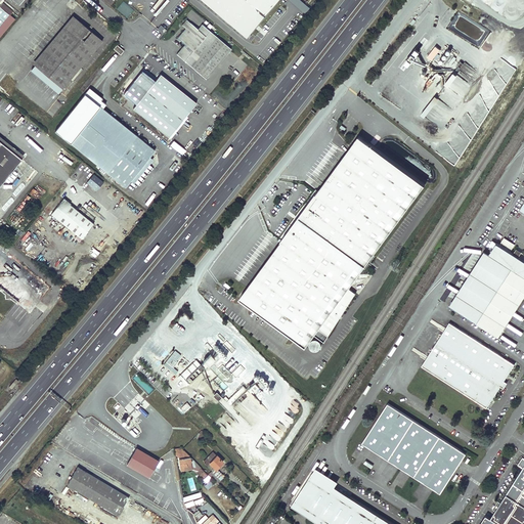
[(201,0),(245,37),(276,0),(201,0)]
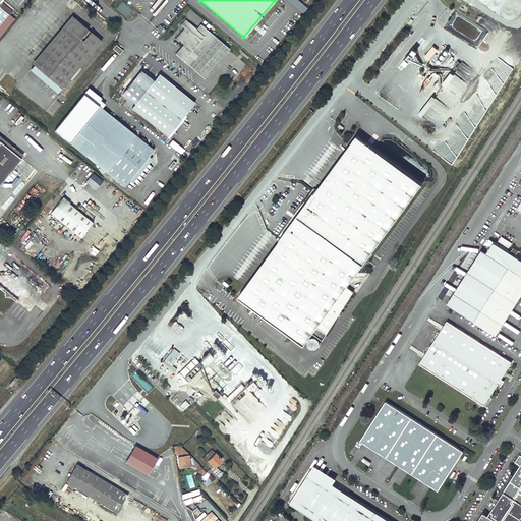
[(298,0),(286,0),(302,14),(307,7),(298,0)]
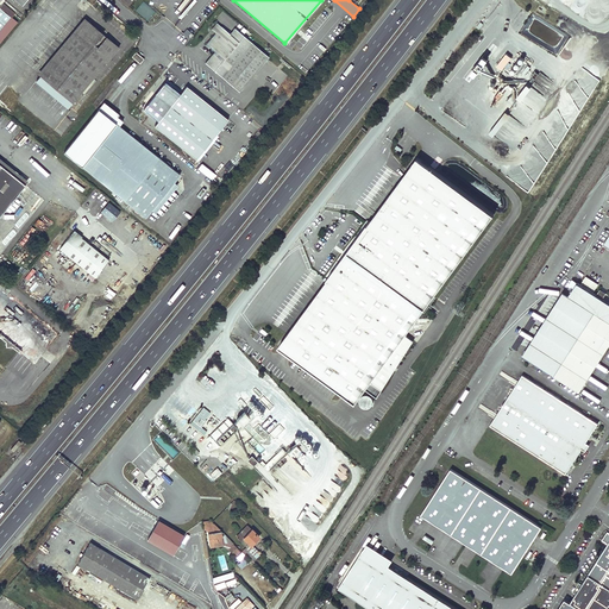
[(0,30),(14,13),(4,2),(0,6),(0,30)]
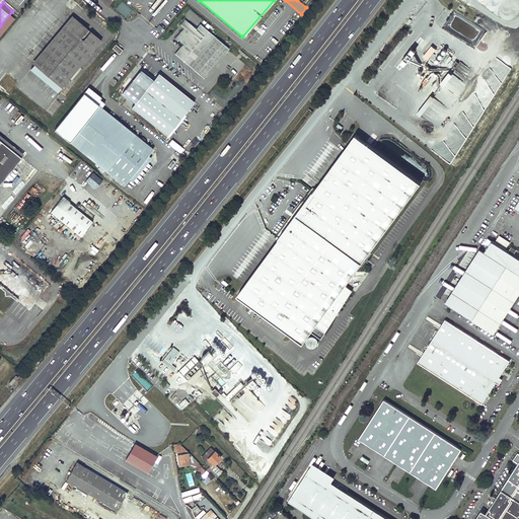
[(127,17),(132,8),(121,2),(116,10),(127,17)]
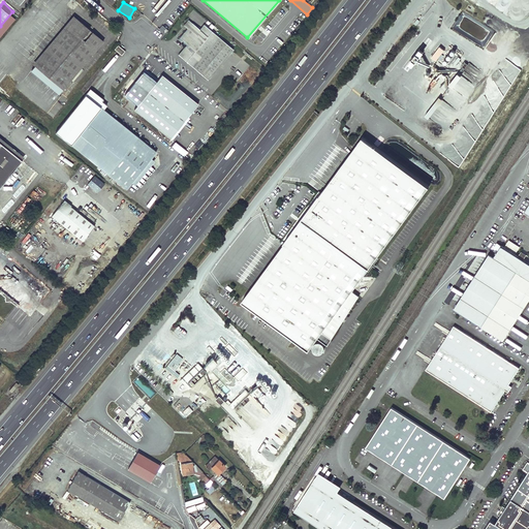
[(101,41),(74,18),(34,65),(61,88),(101,41)]
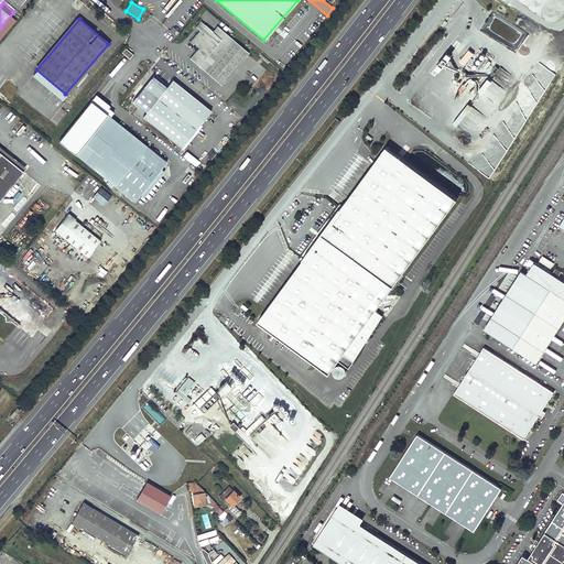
[(195,26),(199,30),(205,24),(201,21),(195,26)]
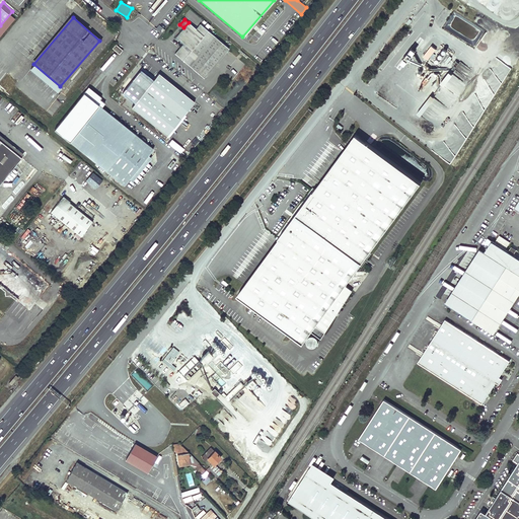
[(174,54),(204,78),(229,49),(200,24),(196,28),(189,22),(183,27),(175,38),(182,44),(174,54)]
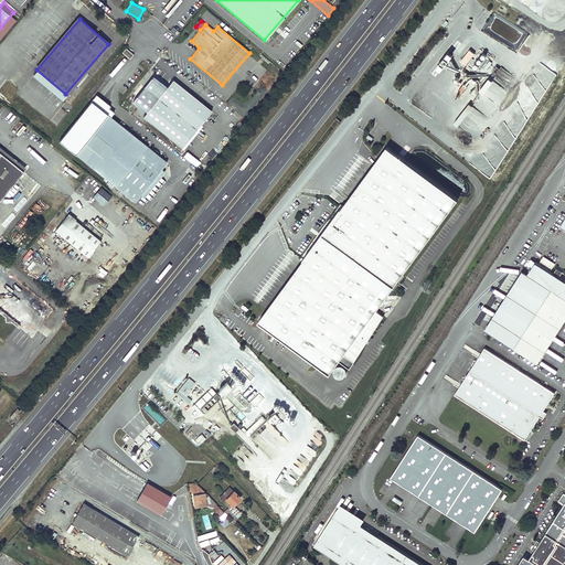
[(121,53),(129,59),(132,55),(126,49),(121,53)]
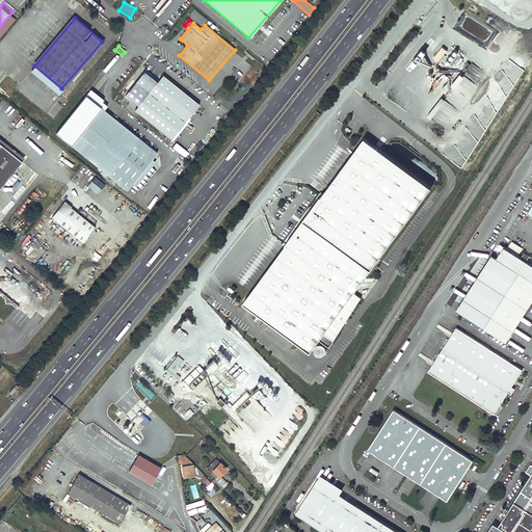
[(442,46),(433,57),(439,61),(447,50),(442,46)]
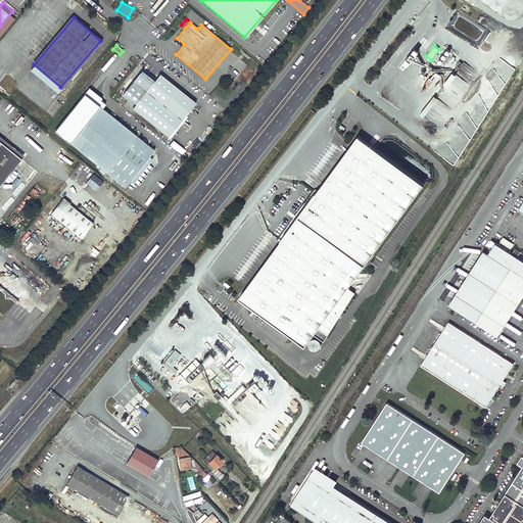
[(56,92),(60,87),(34,64),(30,68),(56,92)]
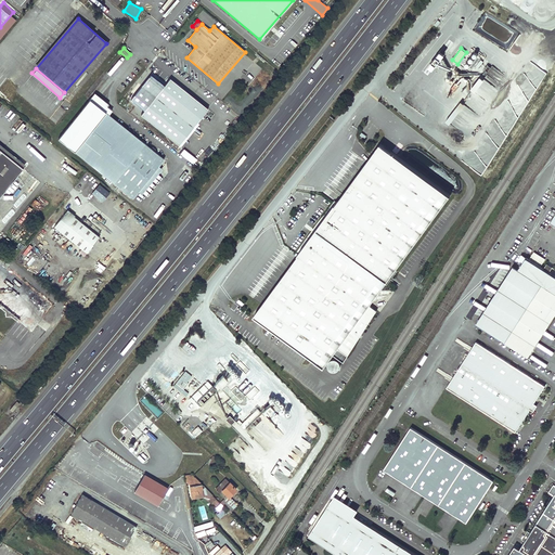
[(141,115),(178,144),(207,108),(170,78),(141,115)]
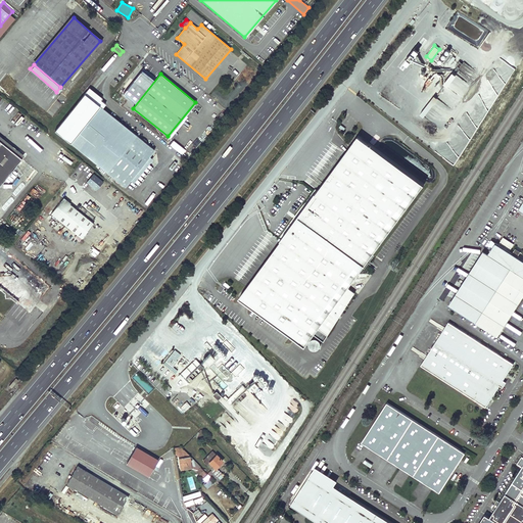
[(443,129),(444,129),(444,134),(438,138),(438,146),(458,158),(468,142),(462,138),(468,138),(470,135),(466,129),(466,126),(455,126),(452,128),(449,127),(442,127),(442,116),(438,112),(444,107),(444,111),(450,107),(440,102),(429,110),(436,97),(435,95),(442,90),(442,77),(441,77),(429,85),(426,91),(431,97),(420,114),(443,129)]
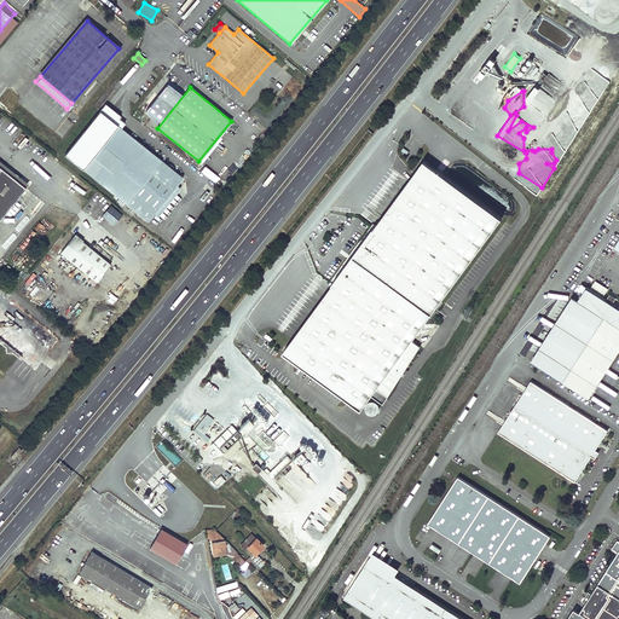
[(160,161),(120,128),(125,123),(119,119),(120,116),(105,104),(65,154),(126,203),(148,221),(154,213),(177,185),(183,178),(161,160),(160,161)]
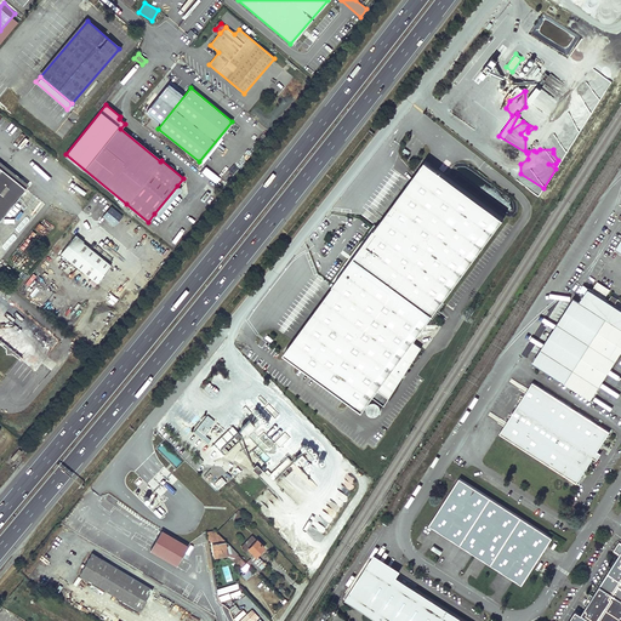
[(199,161),(201,164),(234,124),(232,121),(199,161)]
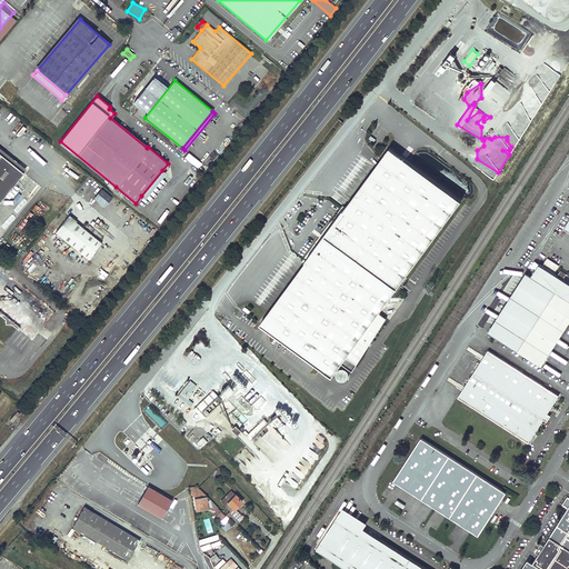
[(13,128),(19,120),(15,117),(8,123),(13,128)]
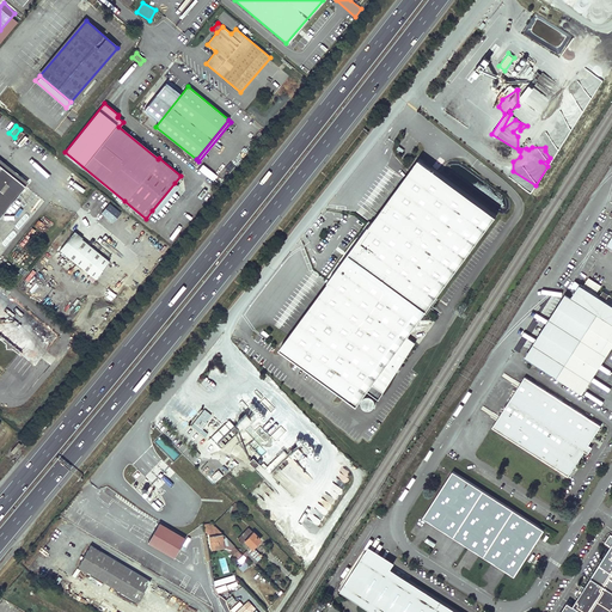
[(420,159),(280,350),(357,407),(368,392),(379,401),(416,343),(408,337),(497,215),(420,159)]
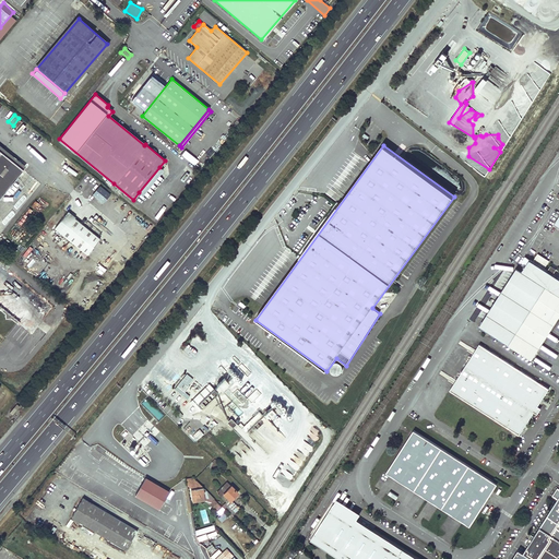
[(0,152),(23,171),(25,168),(0,147),(0,152)]
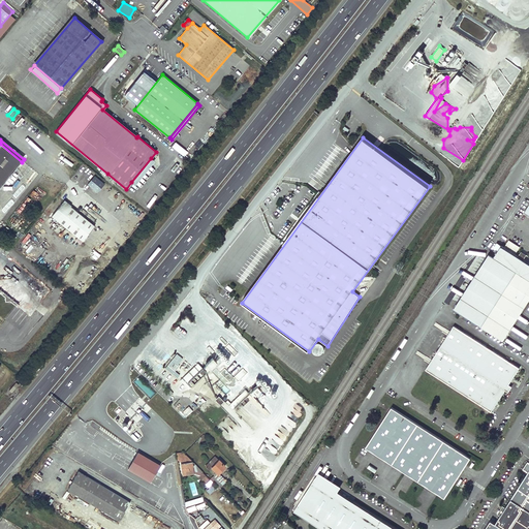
[(184,156),(187,152),(175,142),(170,146),(184,156)]
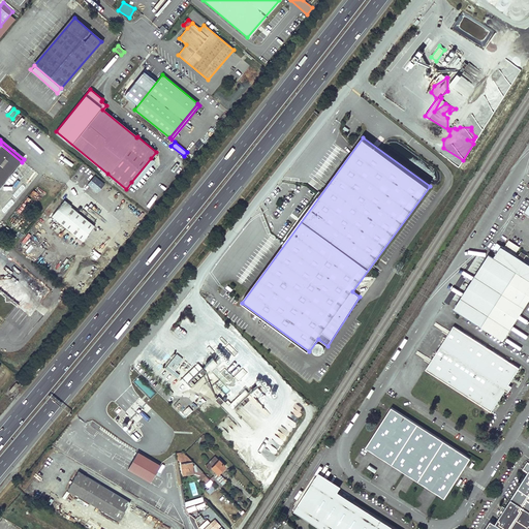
[(0,187),(22,162),(0,144),(0,187)]
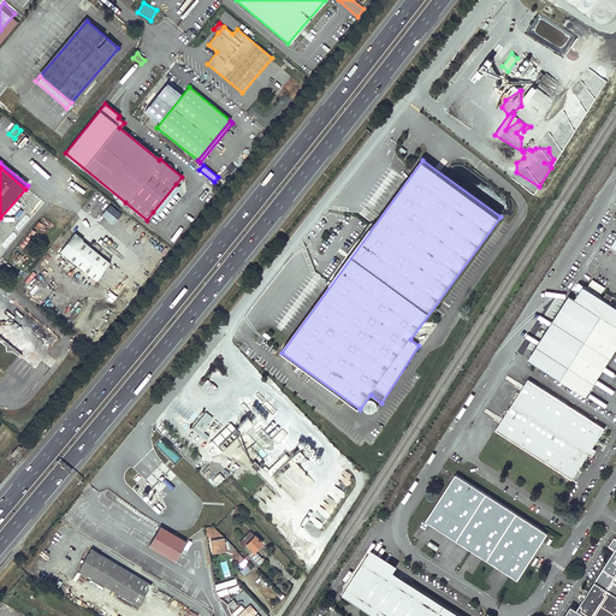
[(153,212),(157,215),(179,188),(176,184),(153,212)]
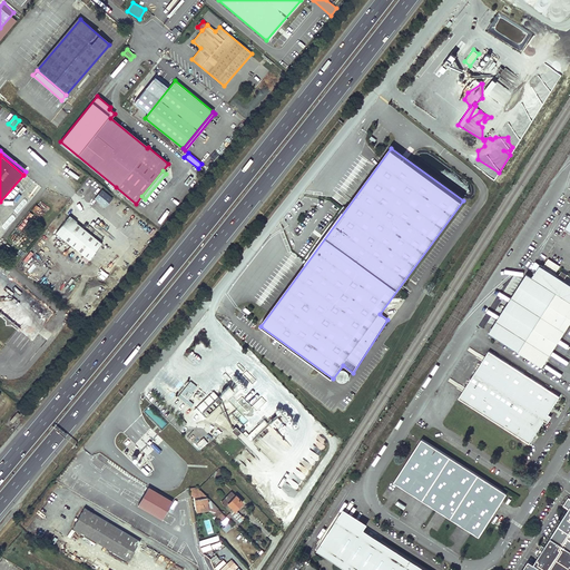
[(101,189),(94,197),(105,207),(112,198),(101,189)]
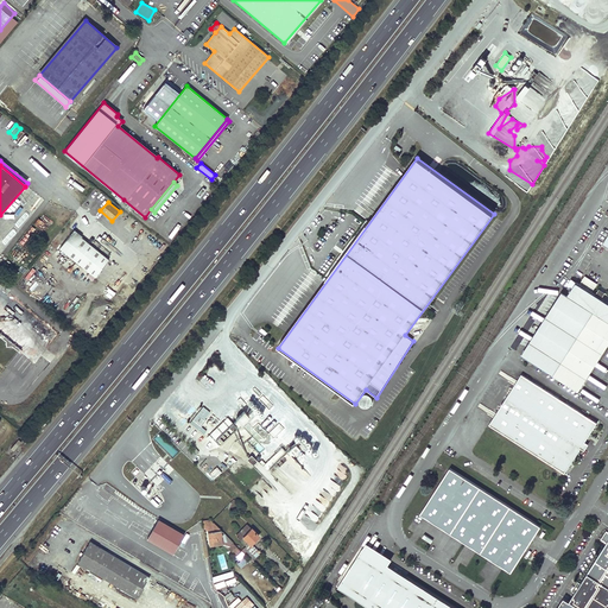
[(74,229),(59,247),(94,277),(109,259),(74,229)]
